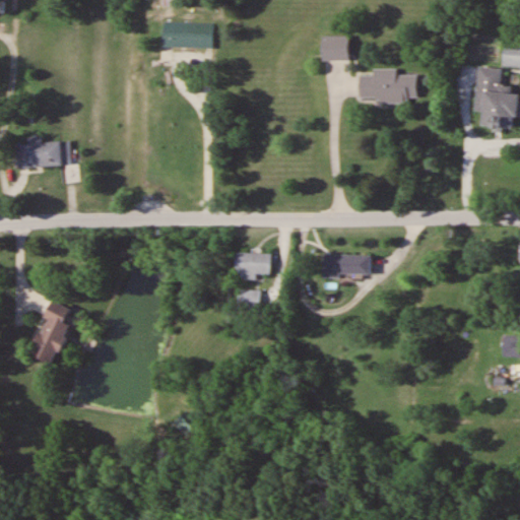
[(161,49),(213,49),(213,23),(161,23),(161,49)]
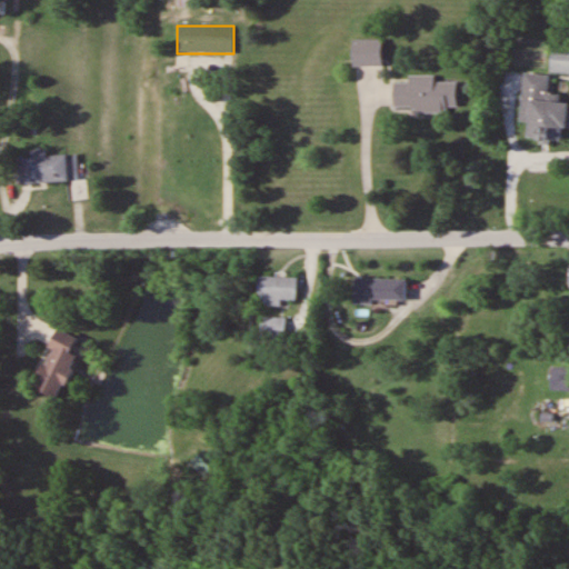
[(352,68),(382,68),(382,40),(352,40),(352,68)]
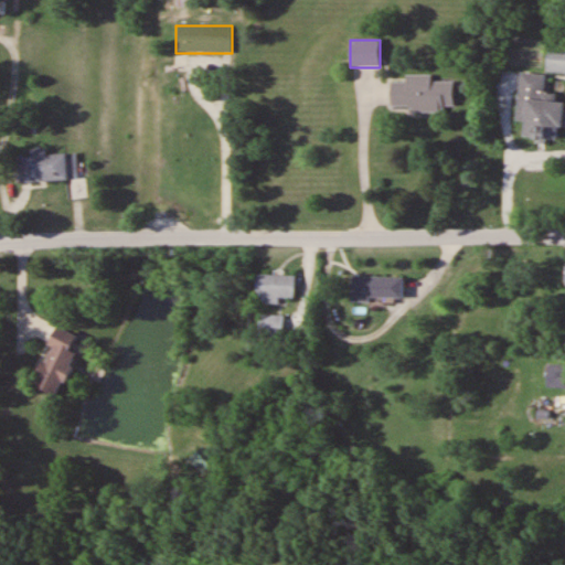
[(564,73),(564,49),(547,49),(547,73),(564,73)]
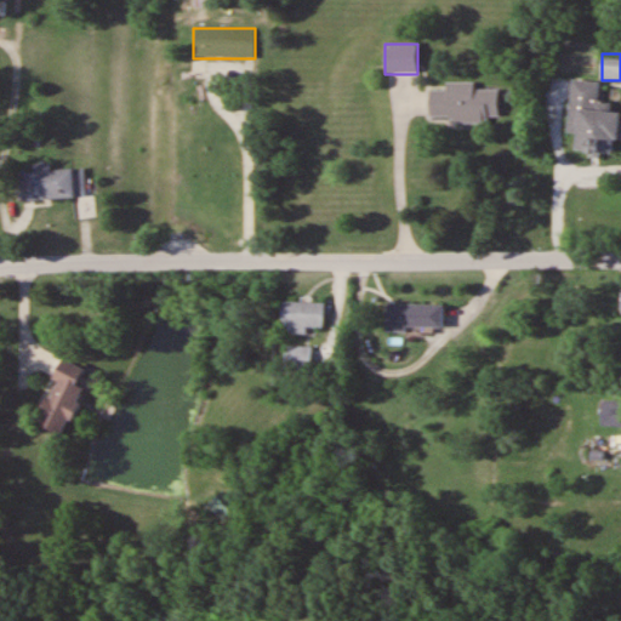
[(600,83),(571,80),(568,134),(577,134),(576,152),(613,154),(614,140),(620,138),(620,112),(611,112),(611,102),(599,101),(600,83)]
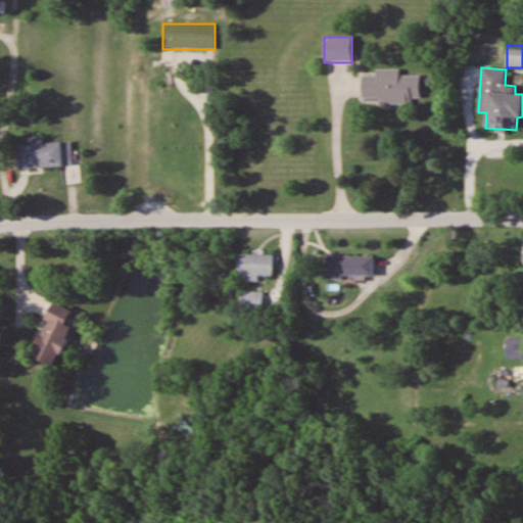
[(362,76),(362,100),(380,100),(380,104),(420,103),(420,75),(398,76),(398,69),(375,69),(375,76),(362,76)]
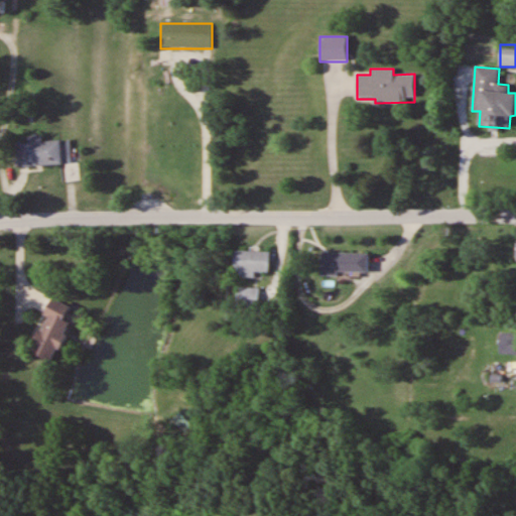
[(72,164),(71,139),(15,141),(16,166),(72,164)]
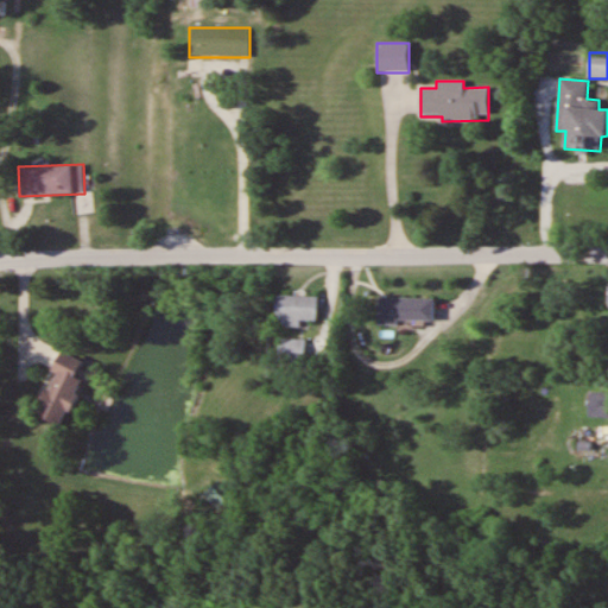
[(276,323),(317,323),(317,297),(276,297),(276,323)]
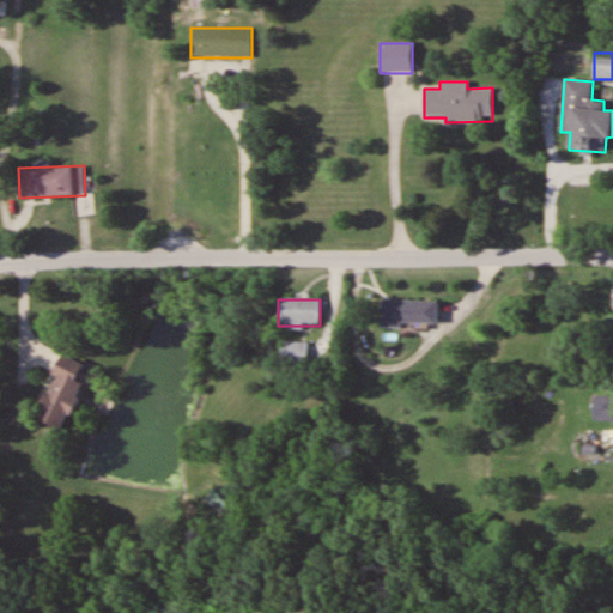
[(437,326),(437,302),(382,302),(382,326),(437,326)]
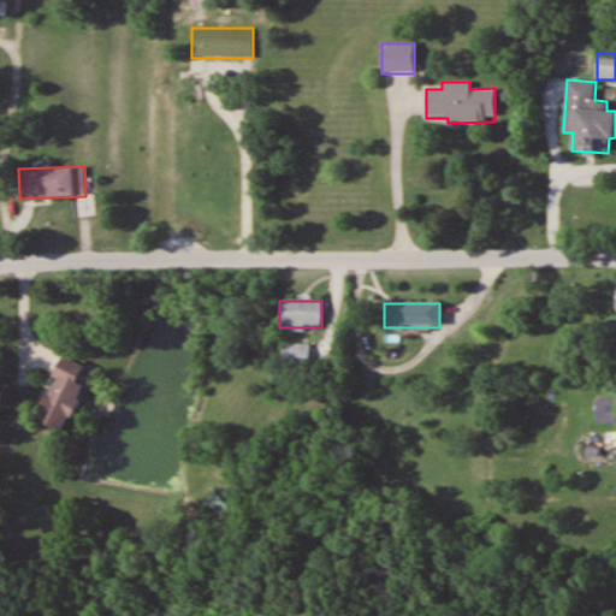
[(283,366),(309,366),(309,344),(283,344),(283,366)]
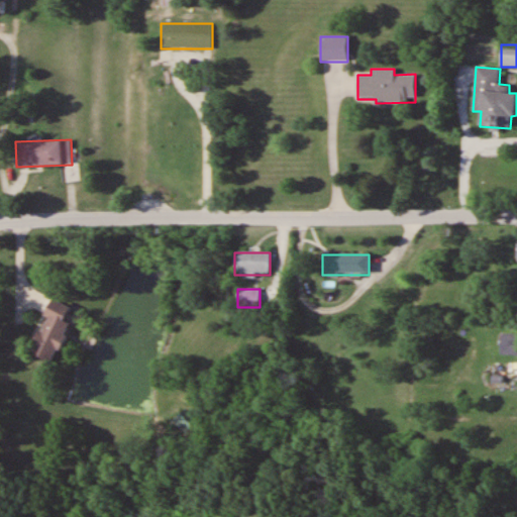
[(53,363),(75,310),(52,300),(28,352),(53,363)]
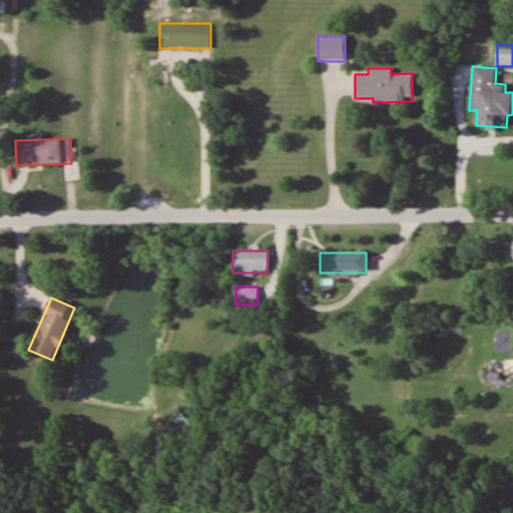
[(512,352),(512,332),(498,332),(498,353),(512,352)]
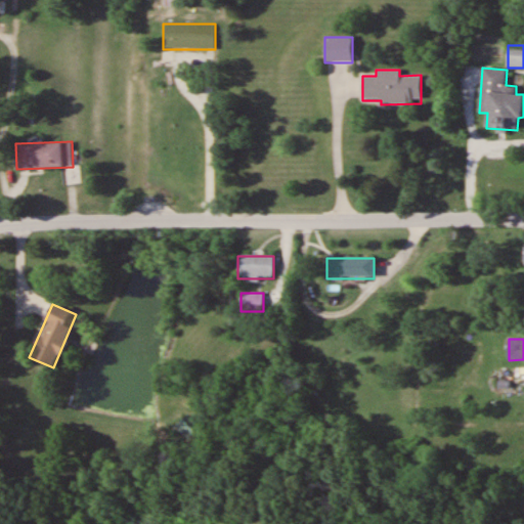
[(176,425),(189,440),(203,428),(189,413),(176,425)]
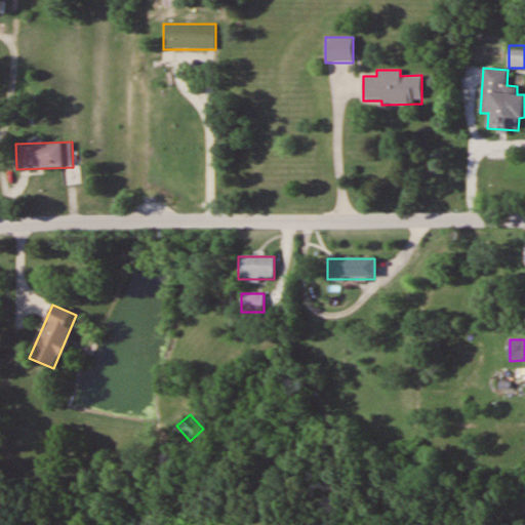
All buildings are outlined.
